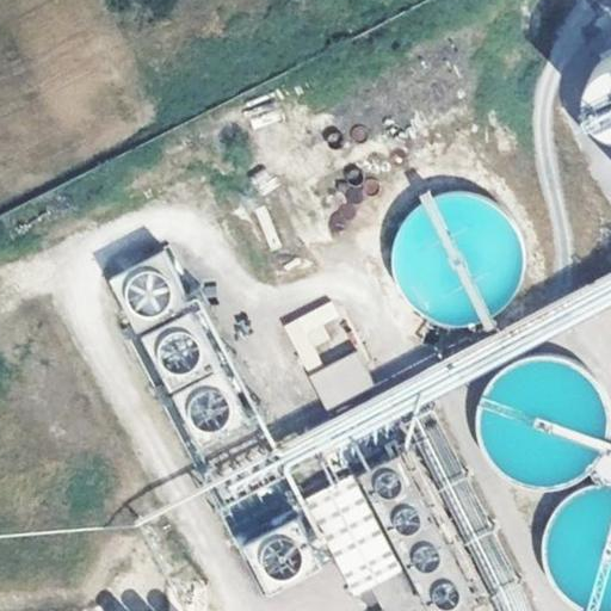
[(610,45),(610,47),(603,50),(596,55),(591,61),(586,68),(584,76),(582,85),(584,93),(586,100),(590,107),(596,115),(603,119),(610,123),(610,122),(610,45)]
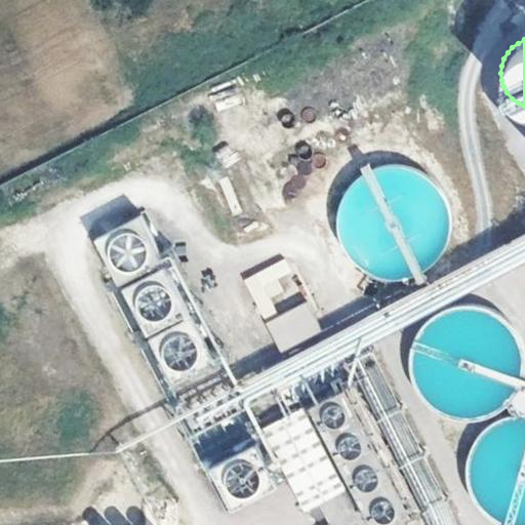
[(142,217),(94,241),(229,513),(276,489),(142,217)]
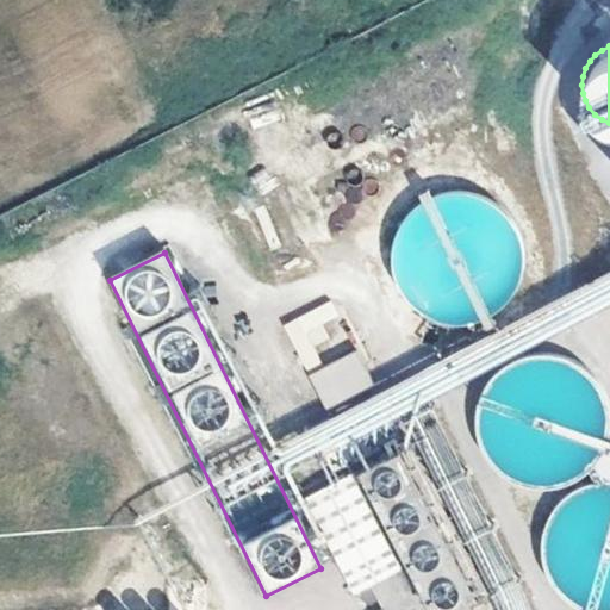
[(325,368),(299,321),(285,328),(327,410),(377,383),(360,350),(325,368)]
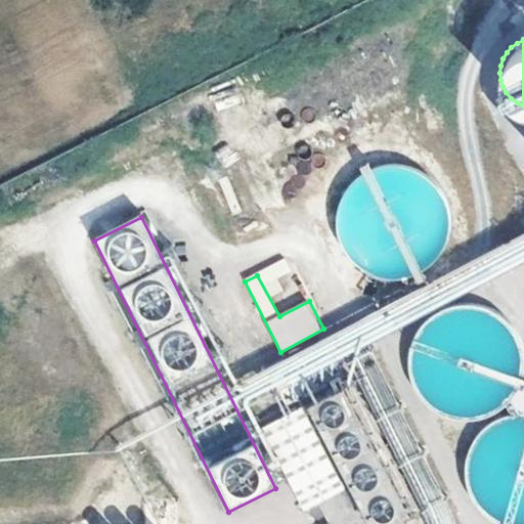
[(320,402),(323,428),(343,425),(340,400),(320,402)]
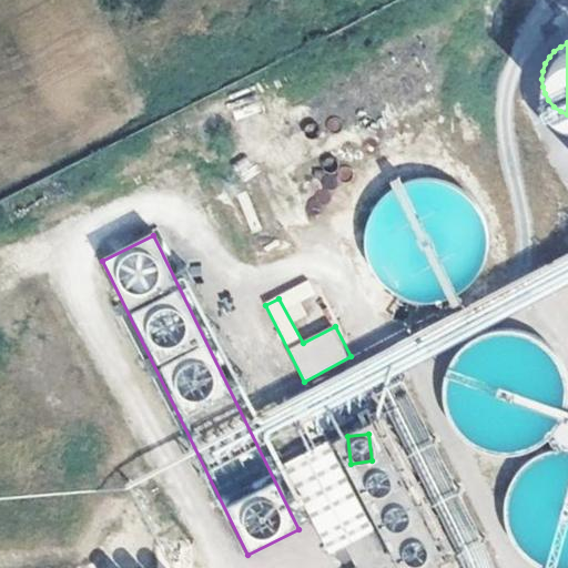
[(418,539),(398,547),(406,567),(415,567),(428,563),(418,539)]
